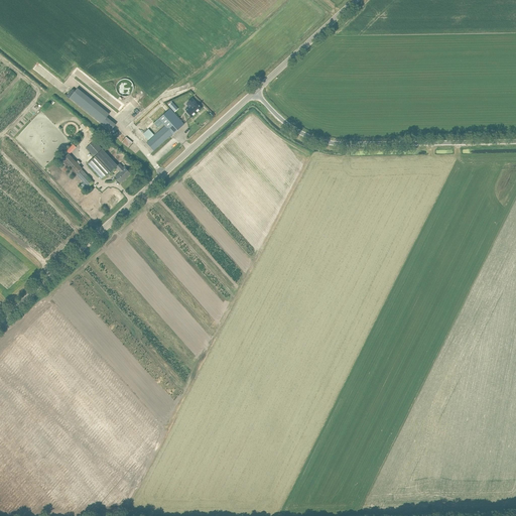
[(76,69),(73,74),(84,81),(87,76),(76,69)]
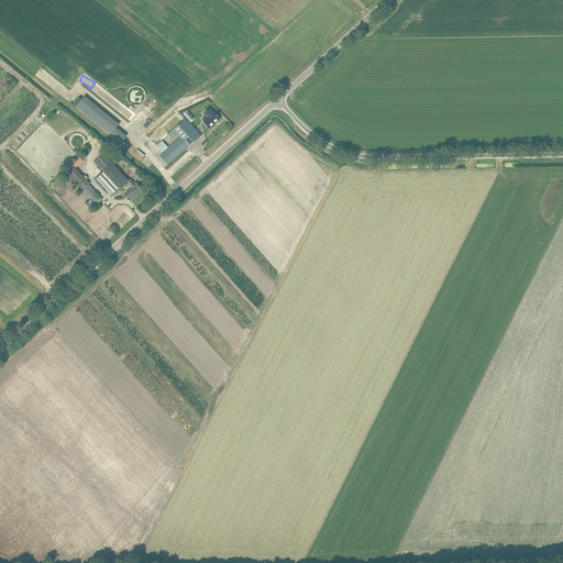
[(141,92),(140,87),(133,87),(133,98),(142,98),(142,92),(141,92)]
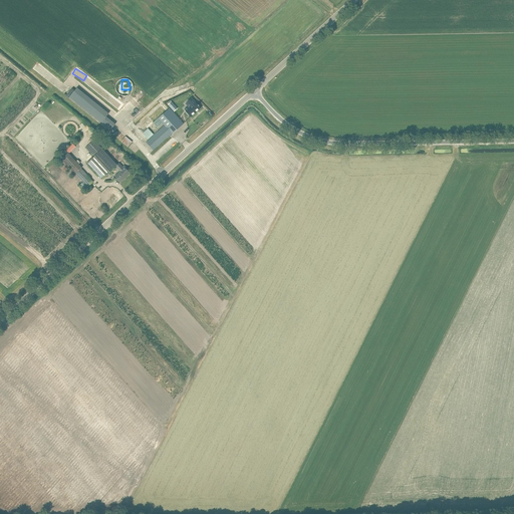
[(141,89),(133,95),(137,101),(146,95),(141,89)]
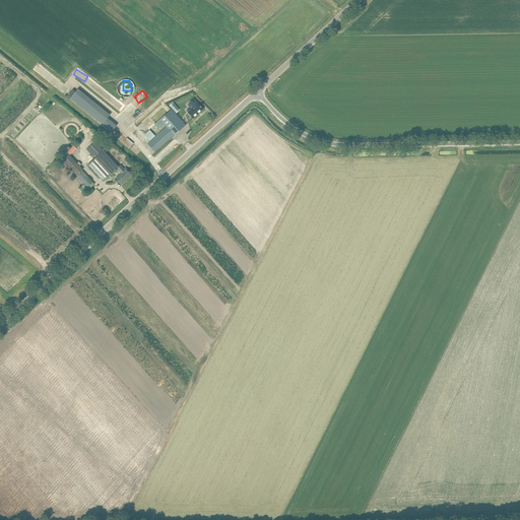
[(200,107),(197,104),(193,100),(189,103),(193,108),(188,113),(193,118),(202,110),(201,108),(201,107),(200,107)]
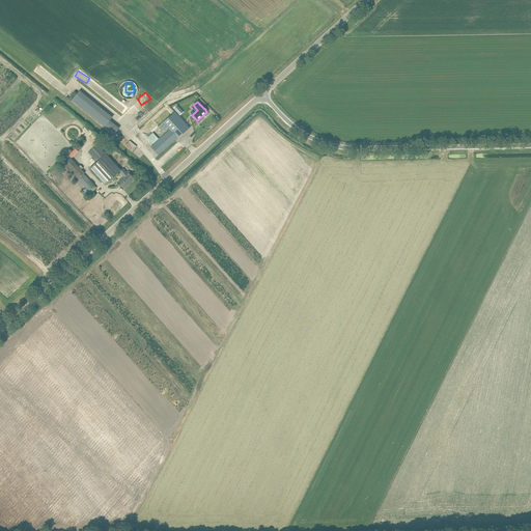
[(176,106),(173,109),(178,114),(182,111),(176,106)]
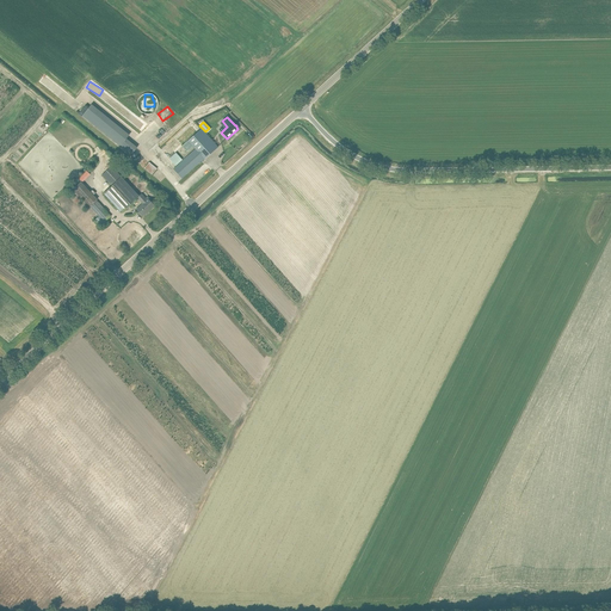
[(158,141),(165,134),(160,129),(153,136),(158,141)]
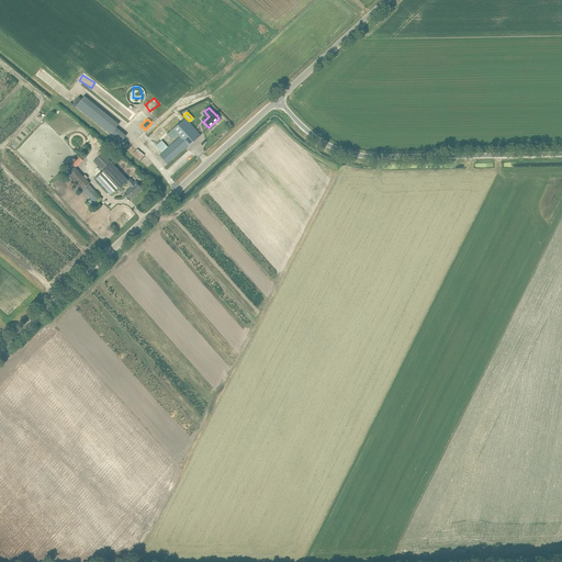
[(172,139),(178,135),(180,137),(159,156),(167,164),(184,148),(186,149),(201,135),(186,119),(168,135),(172,139)]
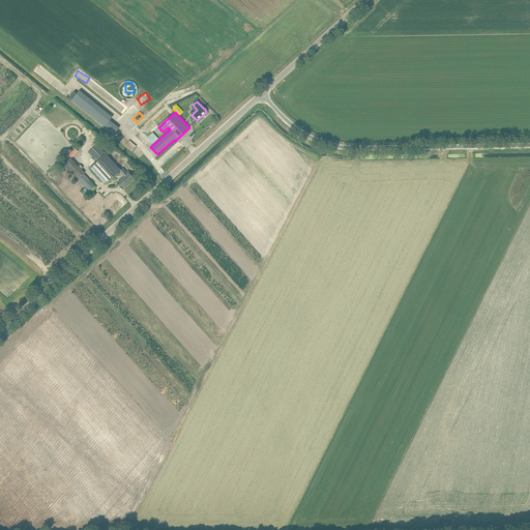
[(107,120),(101,126),(111,134),(116,127),(107,120)]
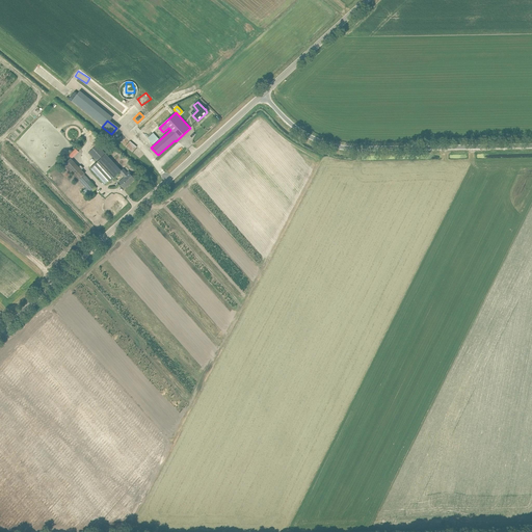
[(153,133),(148,138),(153,144),(159,139),(153,133)]
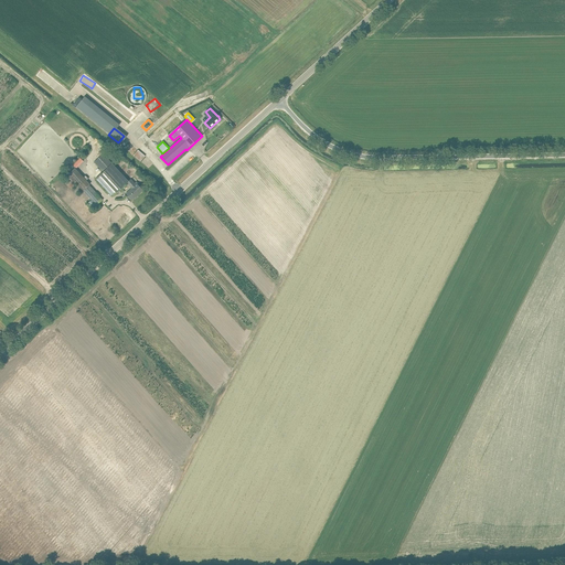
[(140,162),(145,156),(138,150),(134,156),(140,162)]
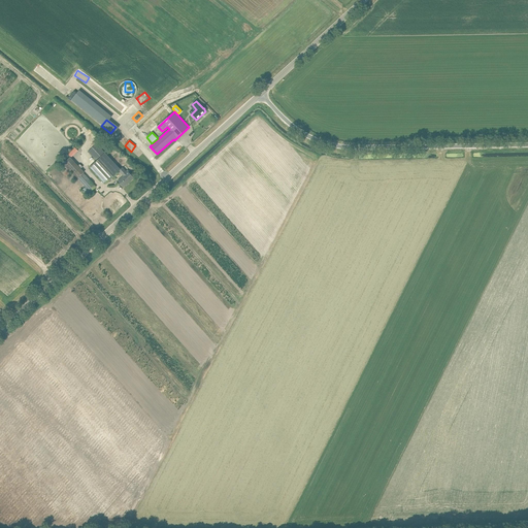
[(120,170),(105,154),(96,143),(88,152),(96,161),(90,167),(105,184),(119,171),(123,176),(118,180),(124,187),(133,178),(128,172),(129,171),(128,170),(126,171),(122,168),(120,170)]
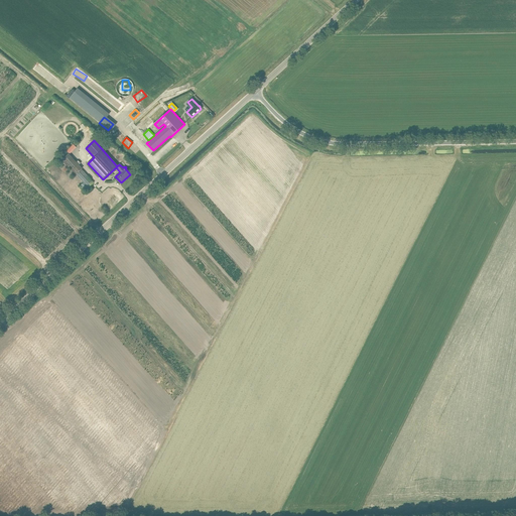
[(74,144),(67,151),(69,153),(76,146),(74,144)]
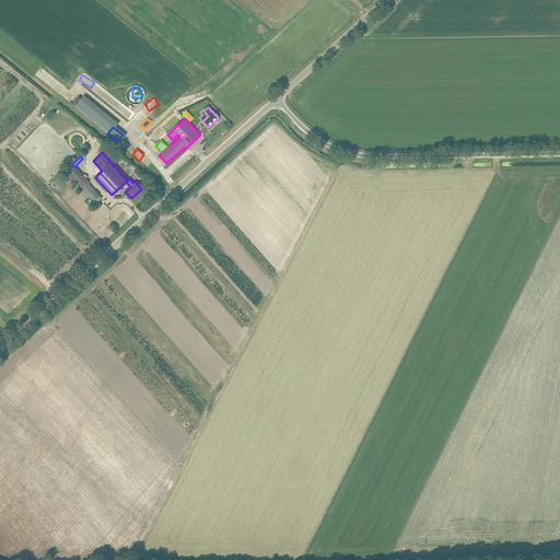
[(102,198),(88,184),(89,183),(74,166),(67,174),(82,190),(82,189),(95,203),(102,198)]
